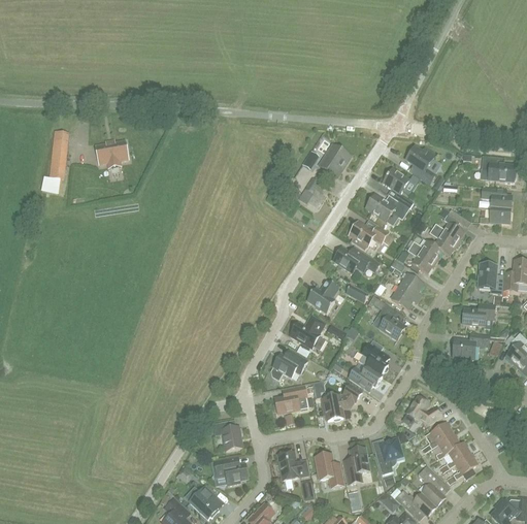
[(62,177),(67,131),(54,130),(54,138),(53,138),(50,175),(62,177)]
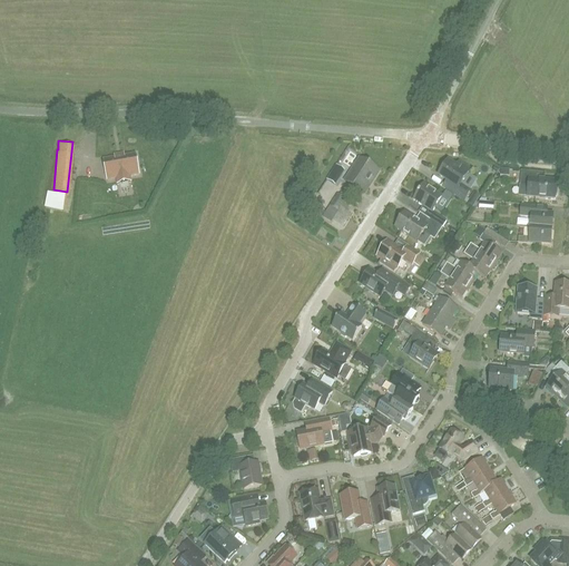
[(114,154),(102,156),(105,163),(106,168),(105,169),(107,176),(116,174),(117,179),(117,181),(128,178),(129,178),(129,177),(128,172),(137,171),(136,164),(135,164),(134,157),(135,157),(134,150),(123,153),(123,150),(114,153),(114,154)]
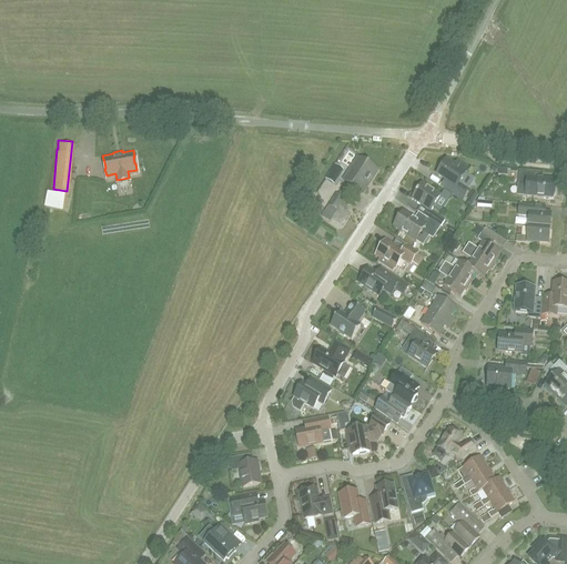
[(363,190),(377,167),(357,153),(343,177),(363,190)]
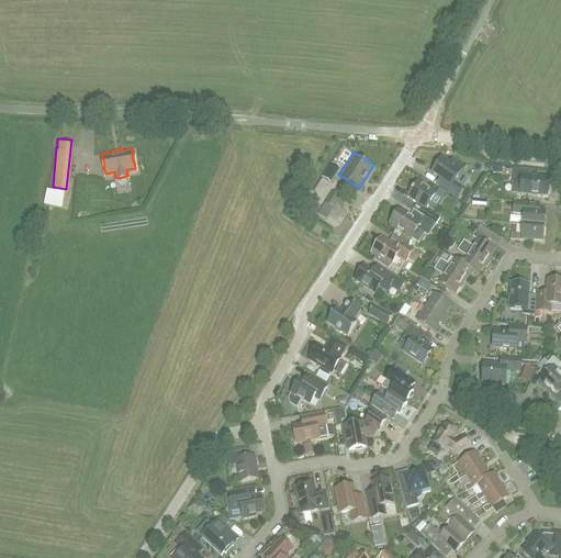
[(458,194),(464,185),(455,178),(463,164),(453,157),(450,162),(441,156),(434,169),(449,179),(445,186),(458,194)]
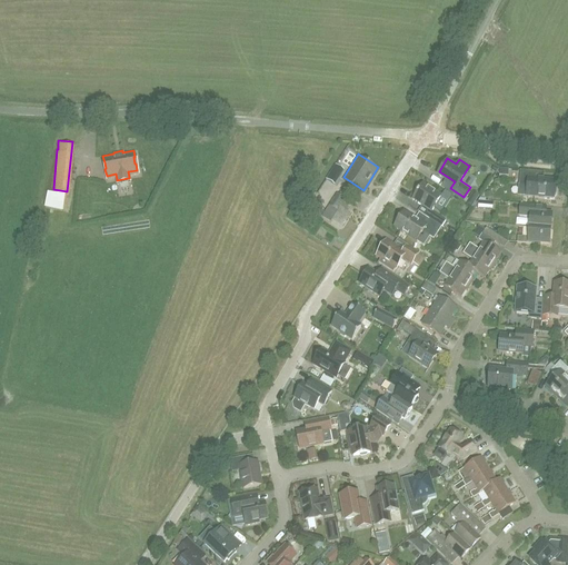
[(329,168),(338,174),(342,167),(334,161),(329,168)]
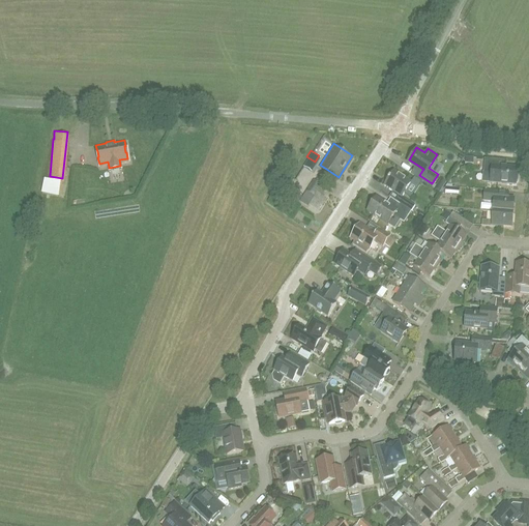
[(517,166),(506,165),(496,164),(496,156),(485,155),(483,169),(492,170),(491,179),(515,181),(517,166)]
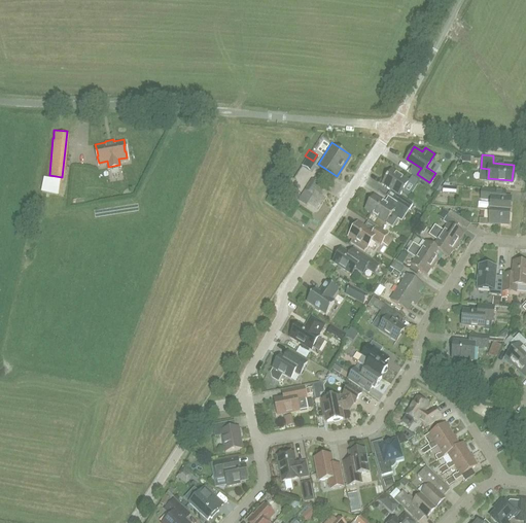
[(306,178),(311,166),(303,164),(297,176),(306,178)]
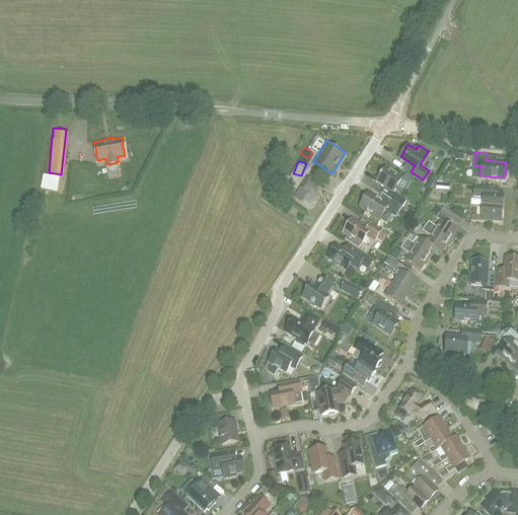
[(393,190),(402,176),(385,165),(376,178),(393,190)]
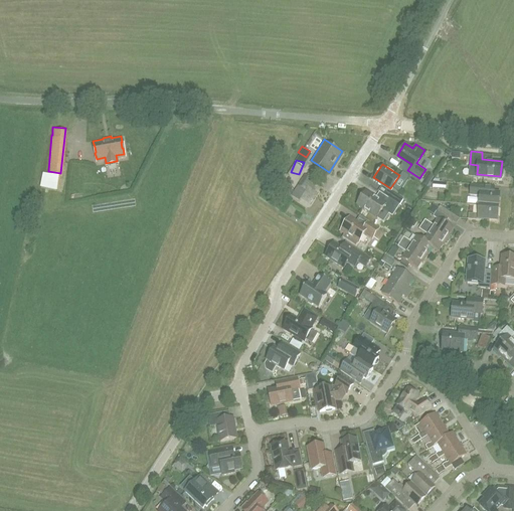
[(425,169),(420,177),(419,179),(425,183),(432,173),(425,169)]
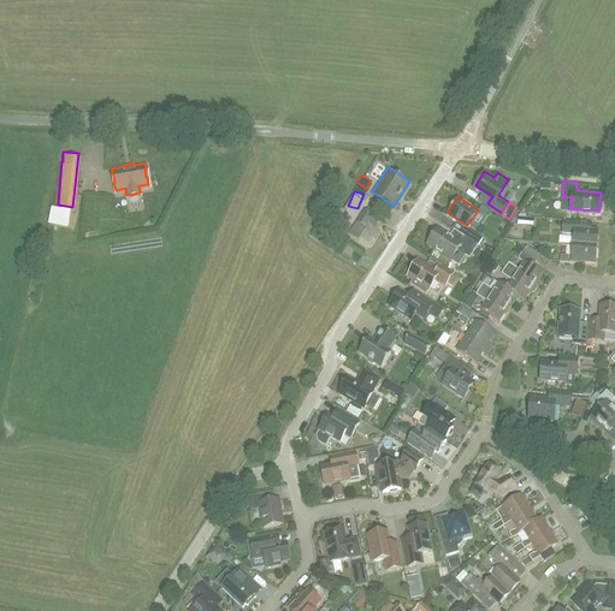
[(370,242),(384,219),(364,206),(348,231),(358,237),(359,235),(370,242)]
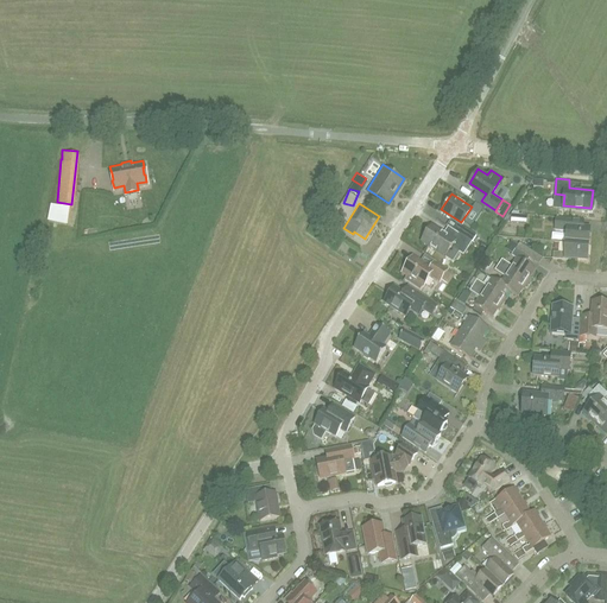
[(566,239),(587,241),(589,224),(569,223),(570,215),(555,214),(554,227),(567,228),(566,239)]
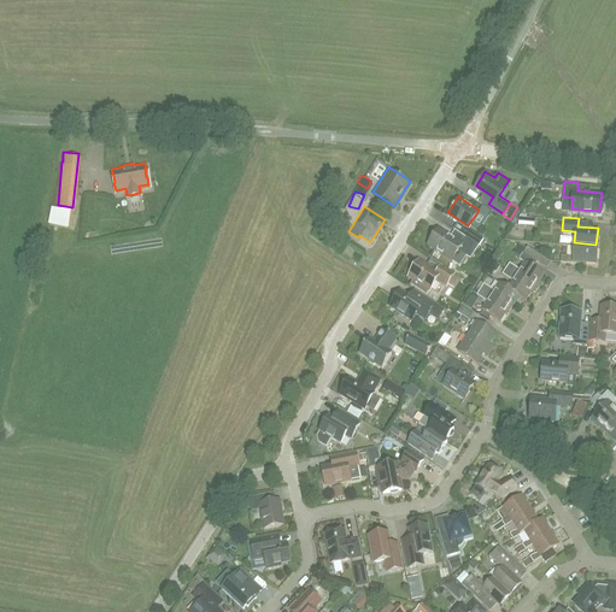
[(471,254),(479,242),(465,234),(461,241),(438,227),(428,242),(451,257),(458,246),(471,254)]
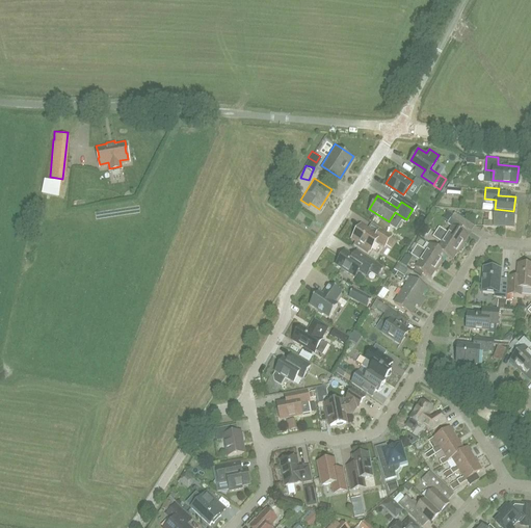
[(405,195),(401,202),(413,209),(417,203),(405,195)]
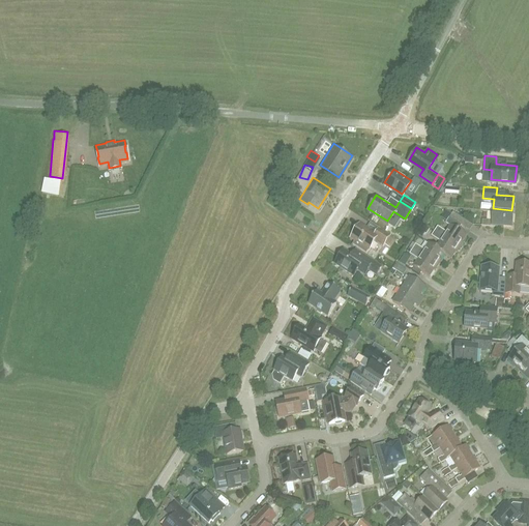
[(448,213),(461,222),(464,216),(452,208),(448,213)]
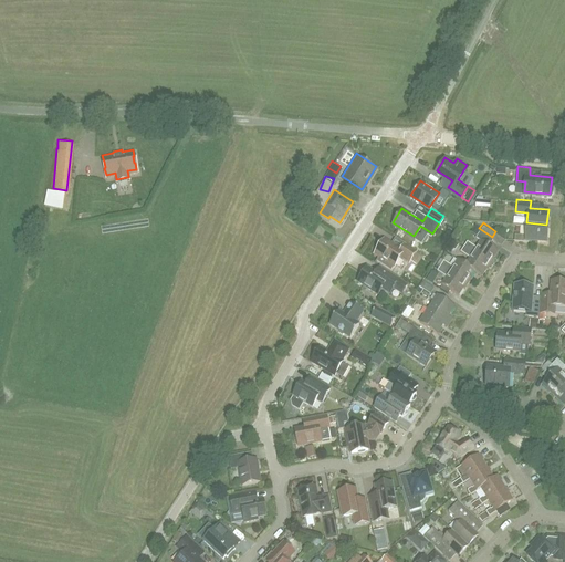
[(545,239),(546,225),(526,222),(526,232),(514,231),(514,238),(525,239),(525,237),(545,239)]
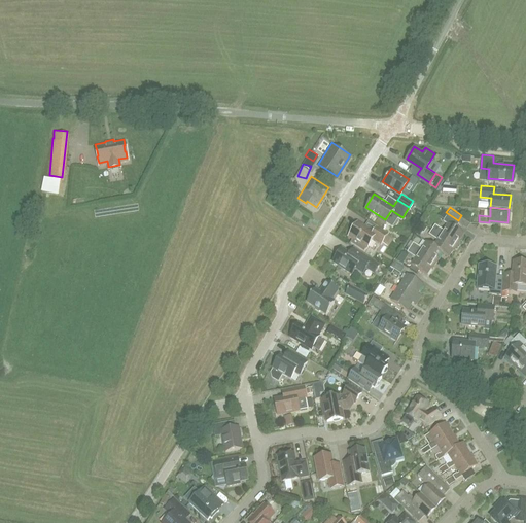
[(431,228),(456,243),(463,231),(454,225),(458,220),(446,212),(443,217),(448,221),(444,228),(434,222),(431,228)]
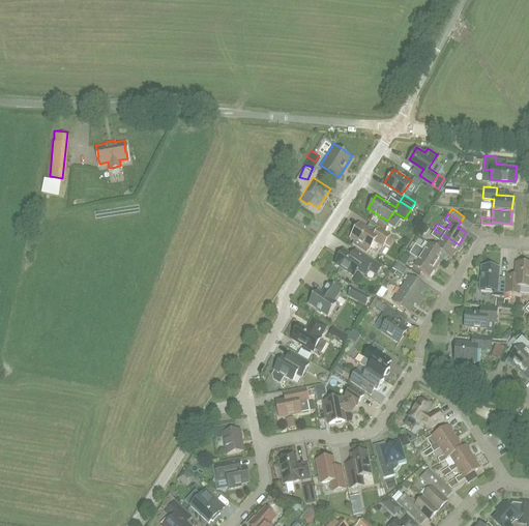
[(359,222),(351,235),(354,237),(351,241),(365,251),(369,245),(369,246),(375,237),(383,242),(383,241),(388,234),(389,232),(379,226),(376,232),(359,222)]
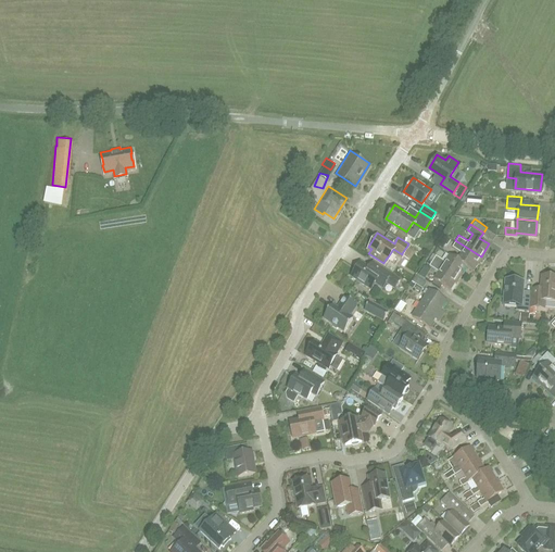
[(455,240),(453,245),(462,250),(457,256),(450,252),(474,267),(481,256),(455,240)]
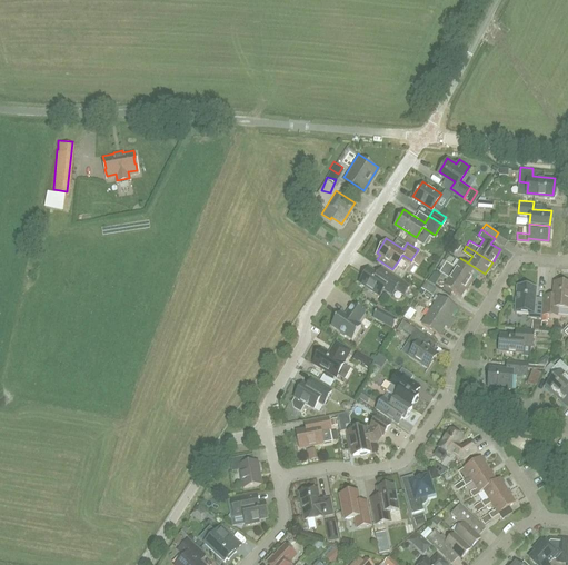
[(442,264),(469,280),(476,269),(484,275),(485,274),(460,258),(456,265),(446,259),(442,264)]
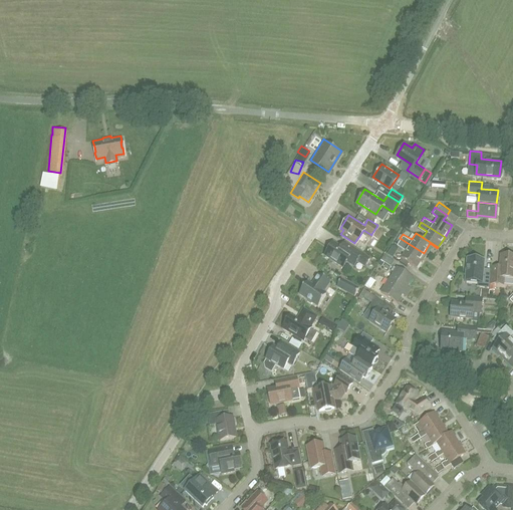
[(424,253),(400,238),(397,243),(406,249),(402,255),(416,265),(424,253)]
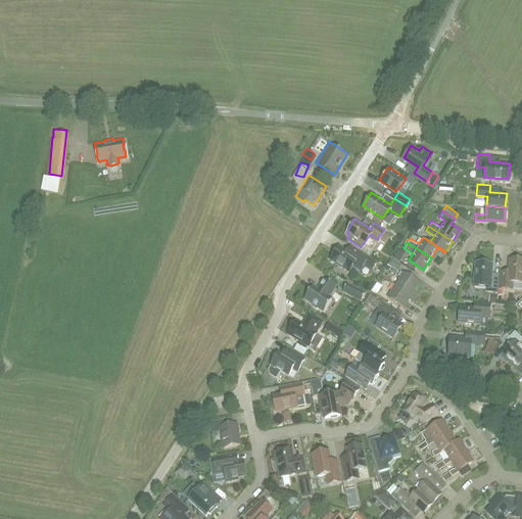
[(376,261),(351,244),(348,249),(339,243),(335,249),(334,248),(332,249),(330,253),(330,255),(330,256),(330,257),(348,270),(352,264),(360,268),(364,263),(371,268),(376,261)]
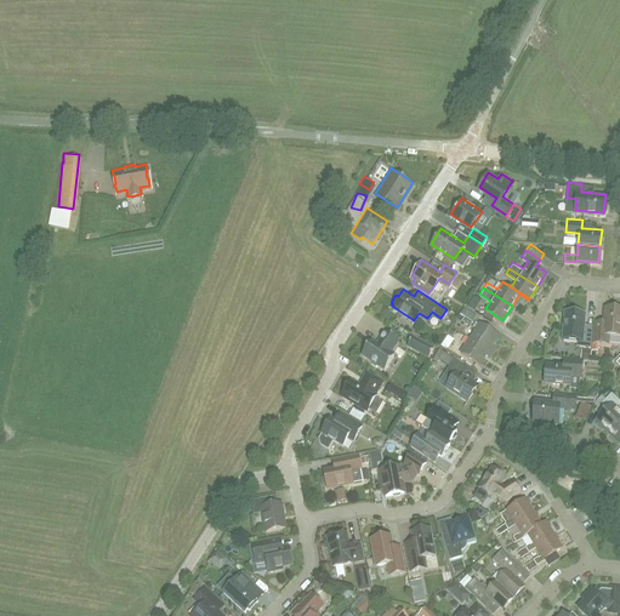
[(472,319),(476,313),(464,304),(456,317),(460,319),(464,314),(472,319)]
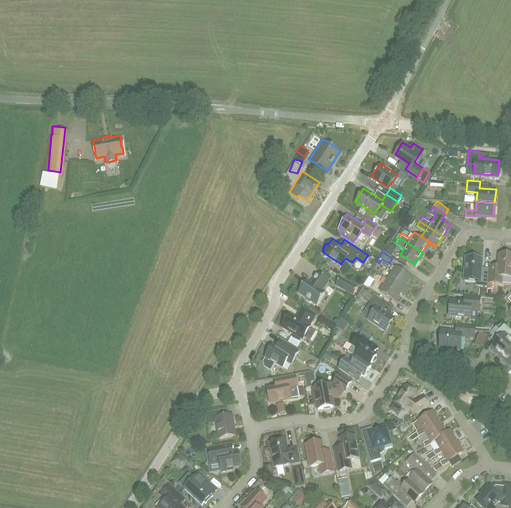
[(510,275),(510,253),(498,252),(497,265),(490,264),(488,280),(493,281),(501,281),(502,274),(510,275)]
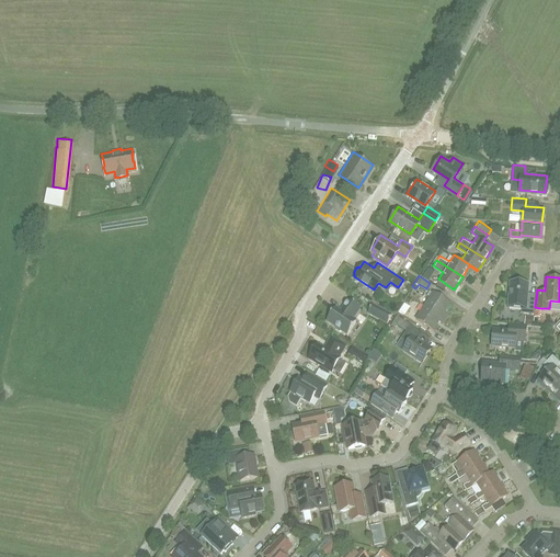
[(533,311),(535,297),(527,296),(528,282),(510,280),(507,305),(521,306),(521,310),(533,311)]
